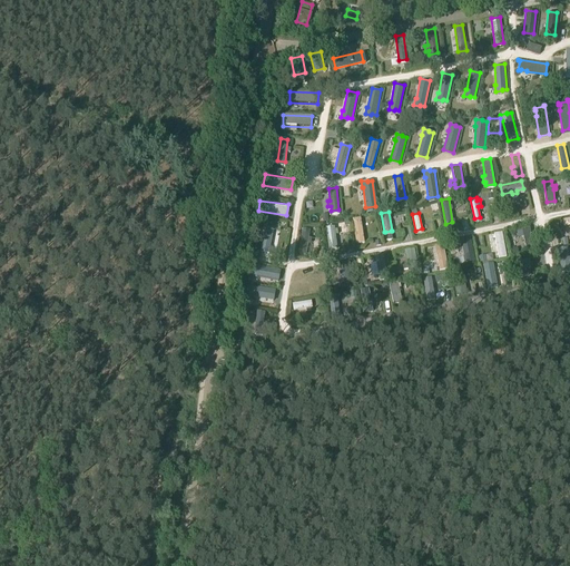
[(352,215),(356,240),(363,240),(360,214),(352,215)]
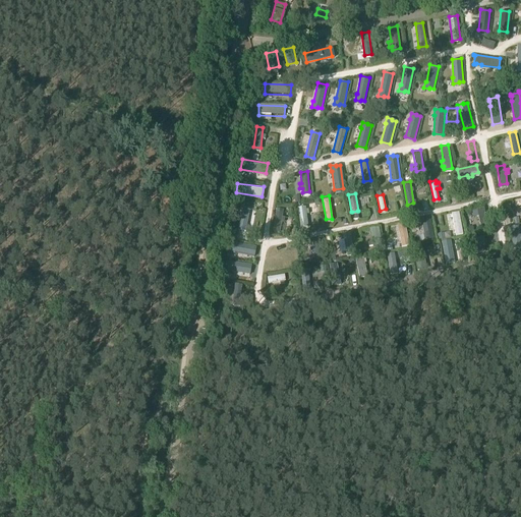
[(306,224),(305,211),(307,211),(307,206),(304,207),(304,204),(298,205),(300,224),(306,224)]
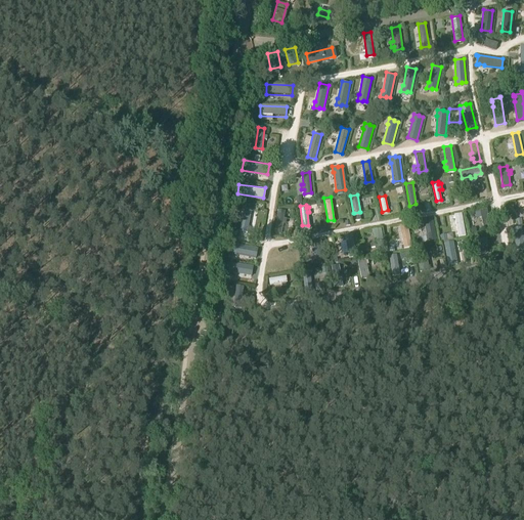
[(487,205),(479,207),(483,224),(491,222),(487,205)]
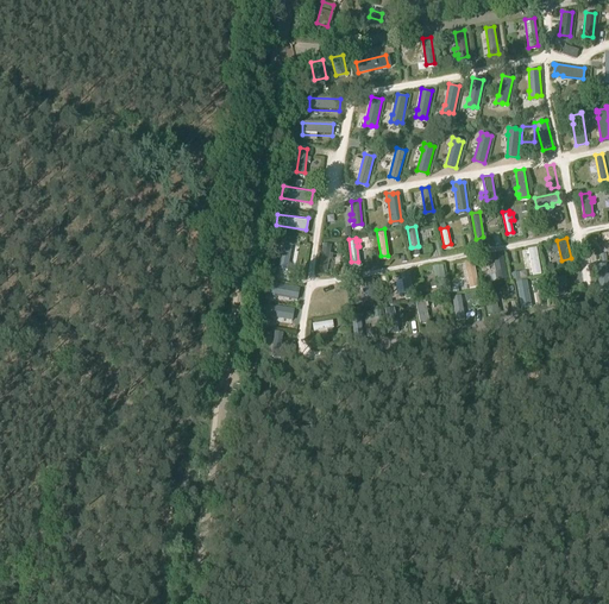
[(283,239),(278,265),(287,266),(292,240),(283,239)]
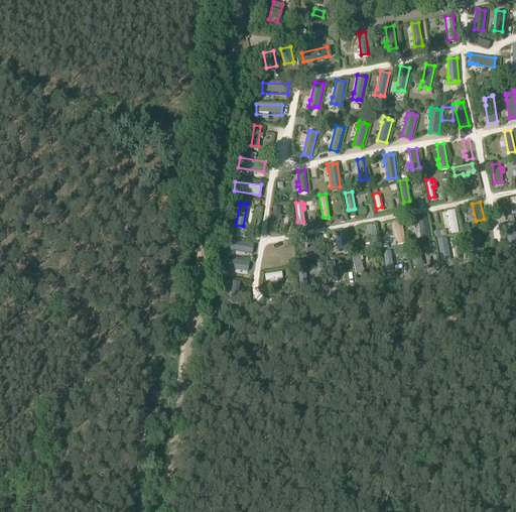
[(276,227),(279,208),(272,207),(269,226),(276,227)]
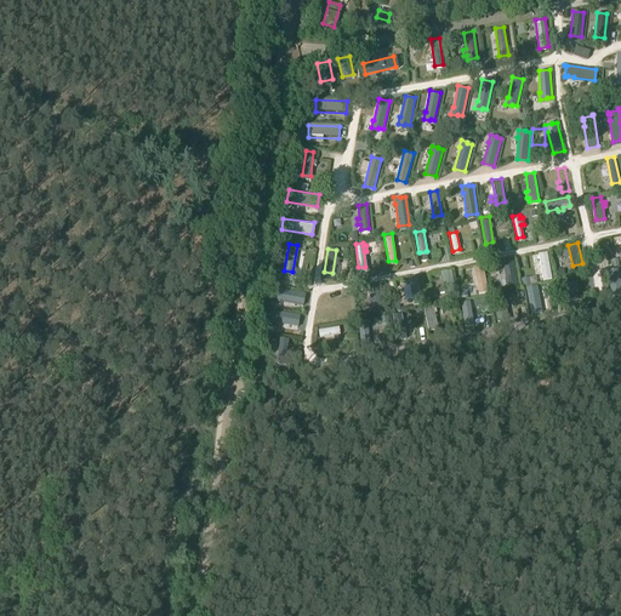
[(546,249),(537,250),(542,278),(551,277),(546,249)]
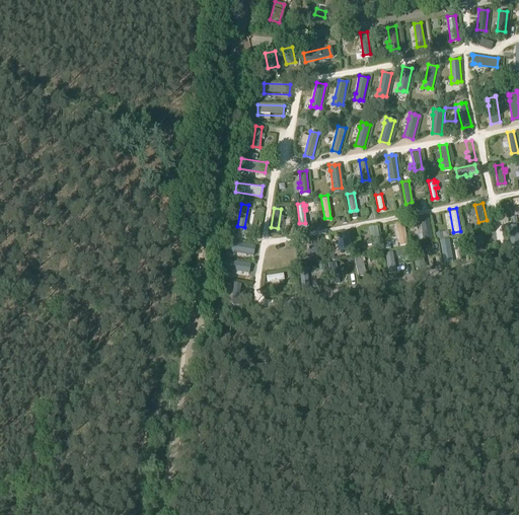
[(431,235),(427,213),(419,214),(423,236),(431,235)]
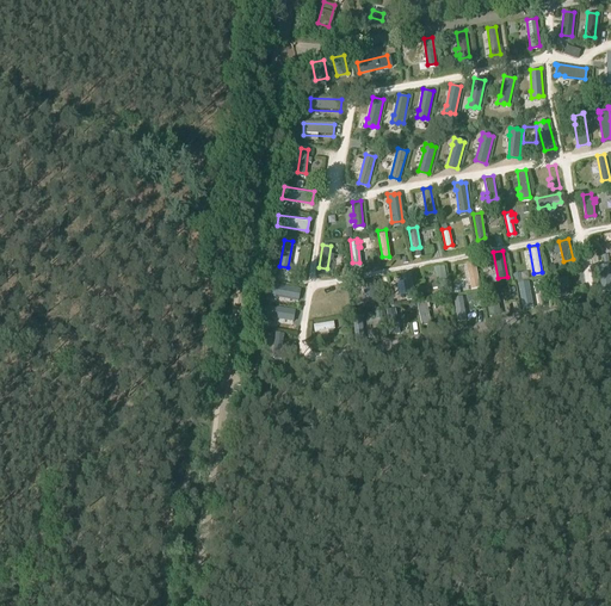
[(474,258),(466,259),(470,286),(479,284),(474,258)]
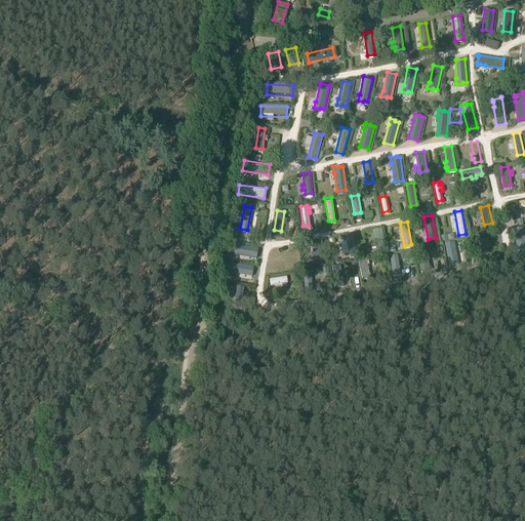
[(524,226),(522,227),(522,225),(513,226),(516,247),(524,245),(523,232),(524,232),(524,226)]
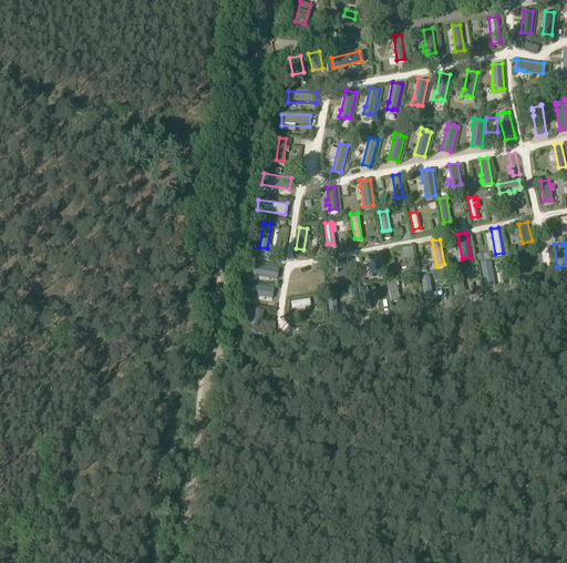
[(401,246),(404,258),(400,259),(401,265),(405,264),(406,270),(415,268),(411,245),(401,246)]
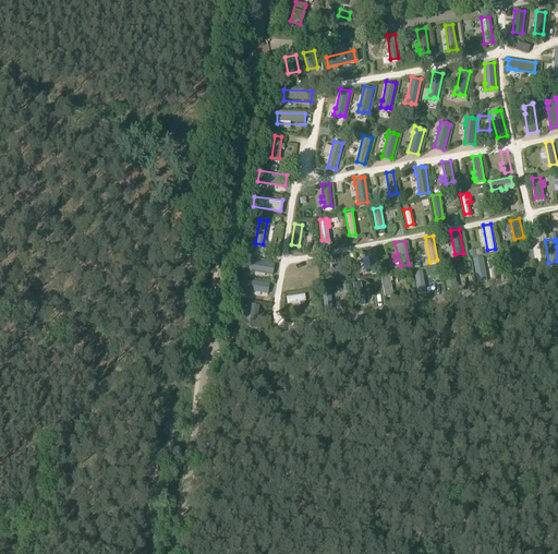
[(375,245),(366,247),(372,273),(379,271),(375,245)]
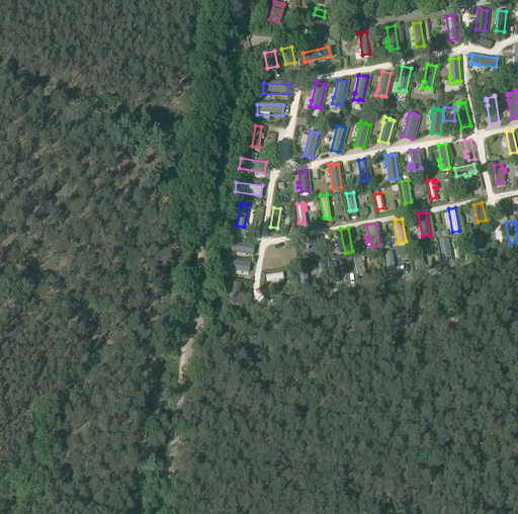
[(480,232),(466,235),(468,244),(482,241),(480,232)]
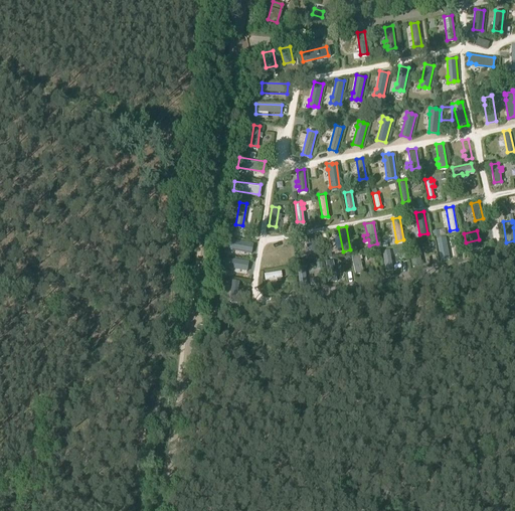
[(445,233),(436,235),(441,259),(449,258),(445,233)]
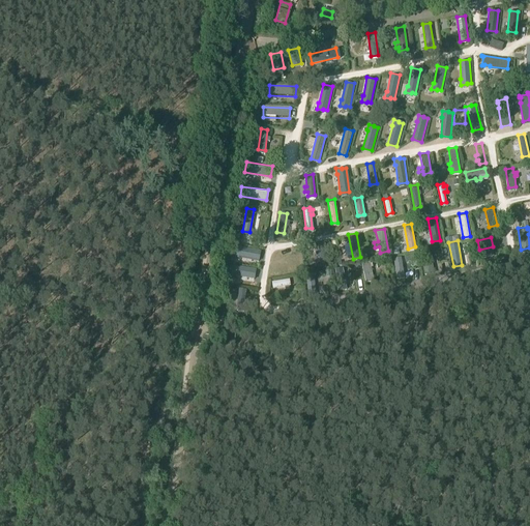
[(317,243),(317,247),(315,247),(316,253),(318,253),(320,264),(327,263),(323,242),(317,243)]
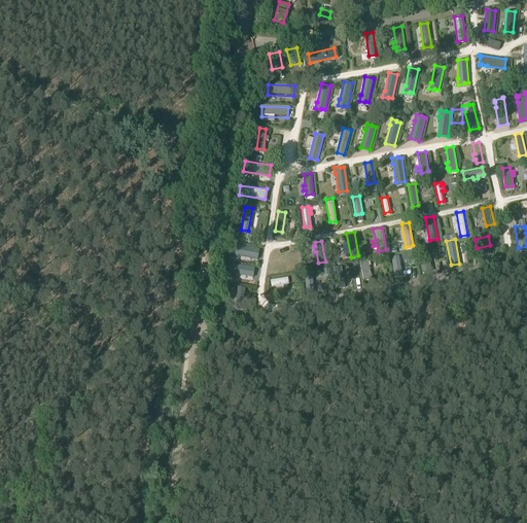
[(257,246),(234,242),(234,246),(233,246),(232,252),(238,253),(238,252),(256,255),(257,246)]
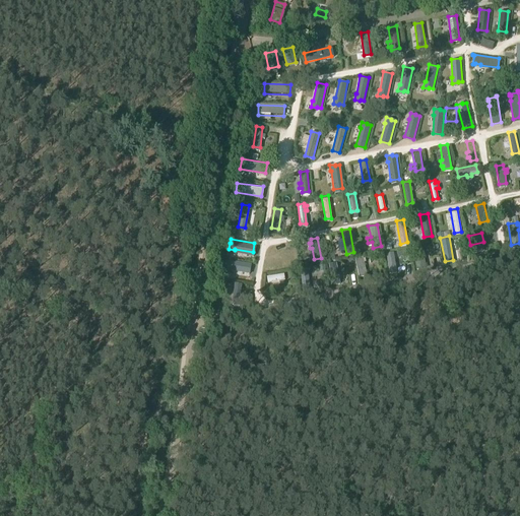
[(268,239),(268,247),(284,246),(283,239),(268,239)]
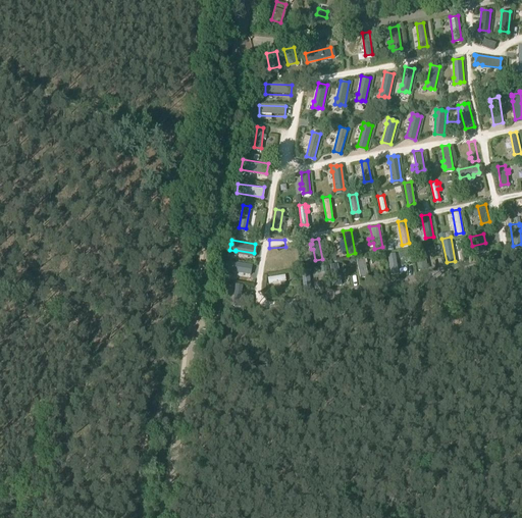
[(426,266),(422,244),(413,246),(417,268),(426,266)]
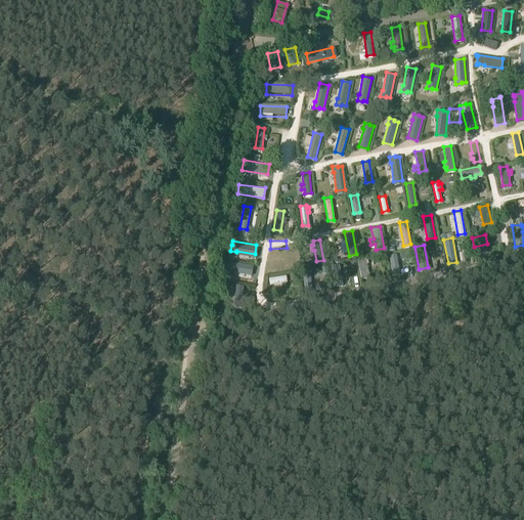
[(396,252),(388,253),(392,272),(399,271),(396,252)]
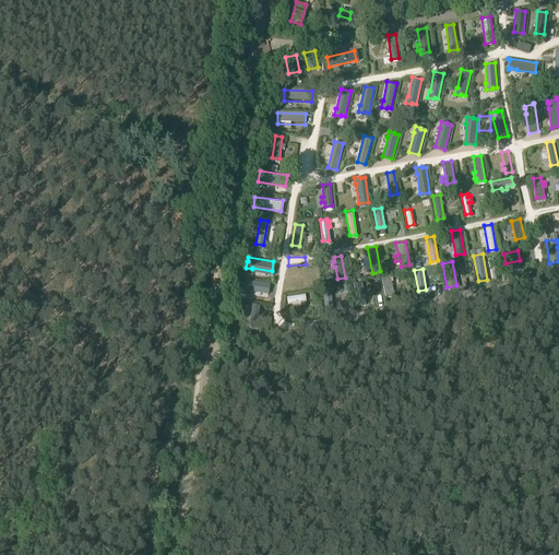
[(389,273),(381,275),(385,295),(393,294),(389,273)]
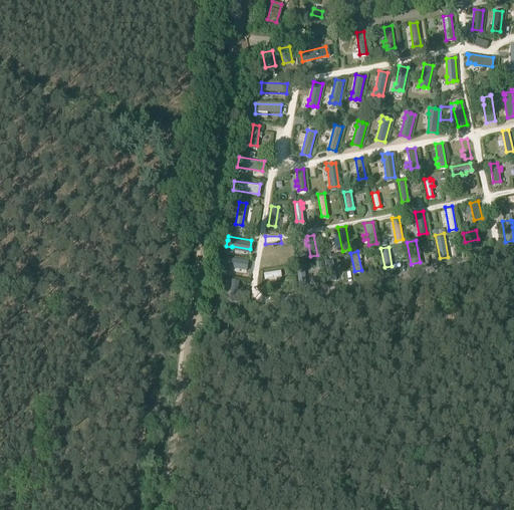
[(247,258),(224,254),(223,258),(222,258),(221,264),(227,265),(227,264),(245,267),(247,258)]
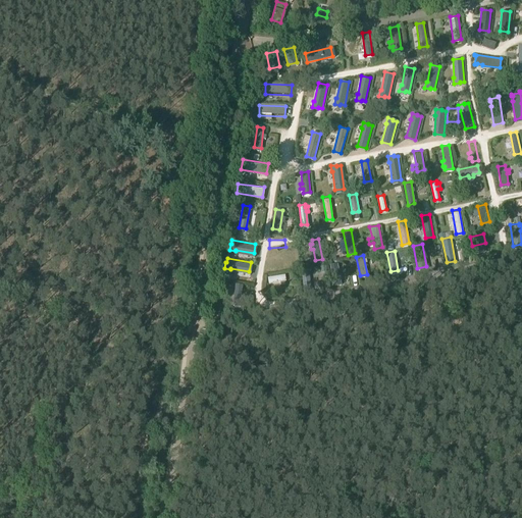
[(341,281),(336,260),(329,262),(333,282),(341,281)]
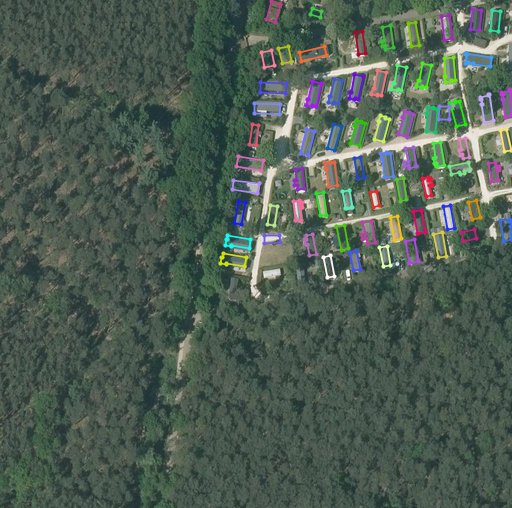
[(304,279),(303,262),(295,262),(296,280),(304,279)]
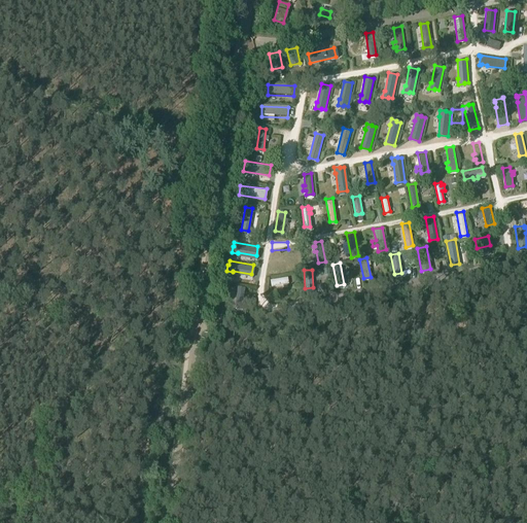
[(271,284),(282,282),(282,284),(287,283),(286,281),(288,281),(287,275),(270,278),(271,284)]
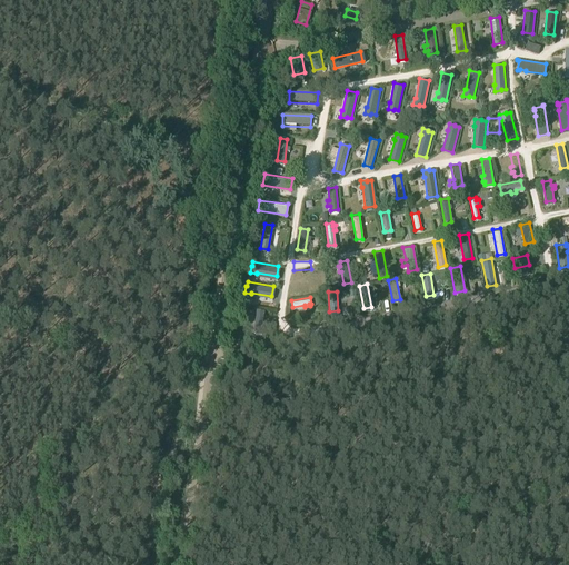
[(255,330),(261,330),(263,308),(256,307),(255,330)]
